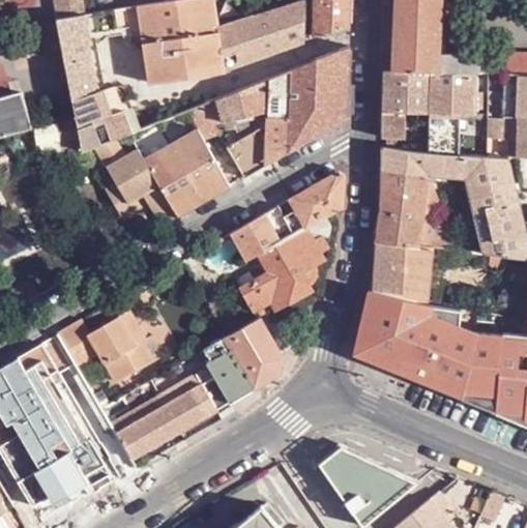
[(51,0),(56,21),(82,17),(80,0),(51,0)]
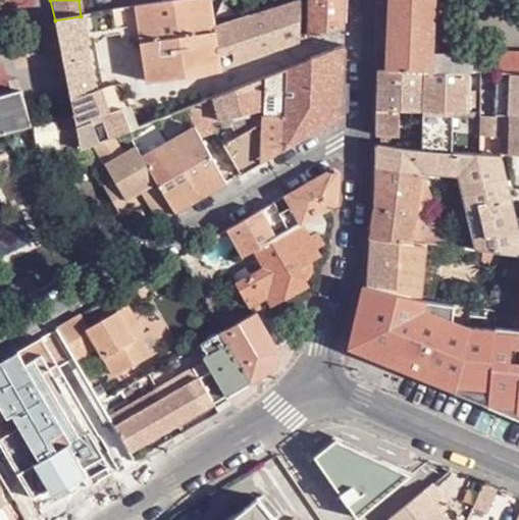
[(211,29),(206,0),(184,0),(135,8),(138,27),(140,41),(140,44),(212,32),(211,29)]
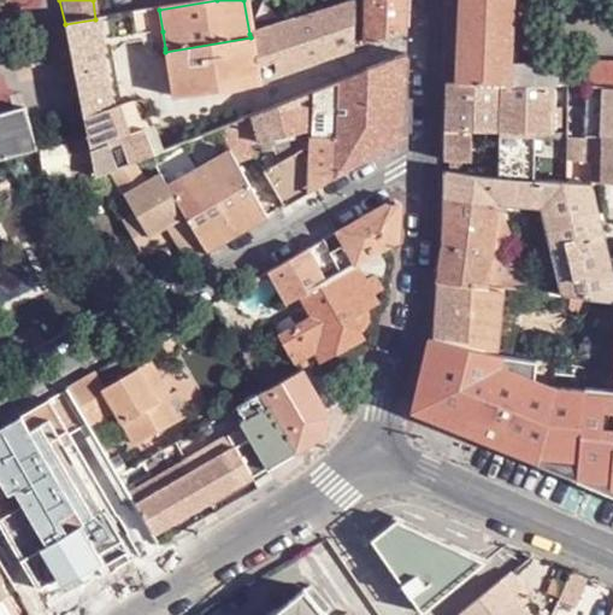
[(263,1),(261,0),(243,0),(249,34),(267,29),(263,1)]
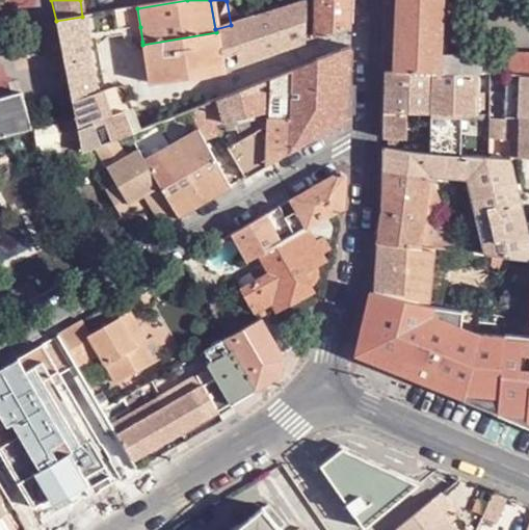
[(348,0),(315,0),(314,40),(348,28),(348,2),(348,0)]
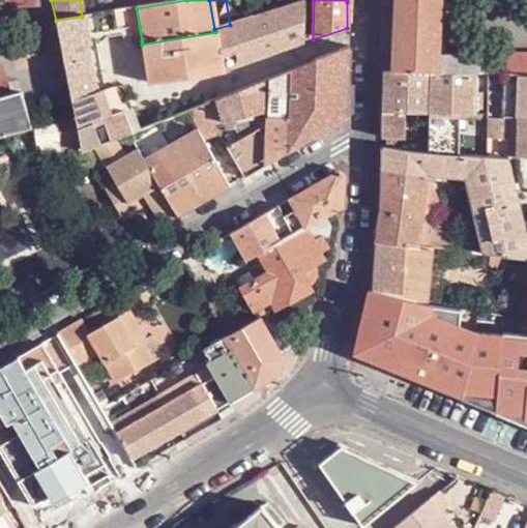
[(437,0),(396,0),(392,72),(393,75),(430,76),(434,76),(435,57),(437,0)]
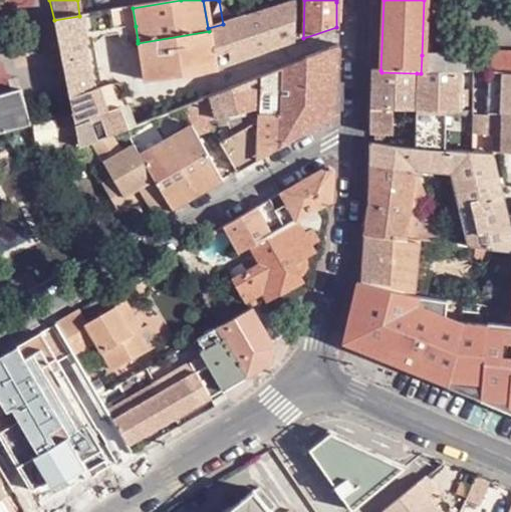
[(293,41),(295,2),(223,24),(228,62),(293,41)]
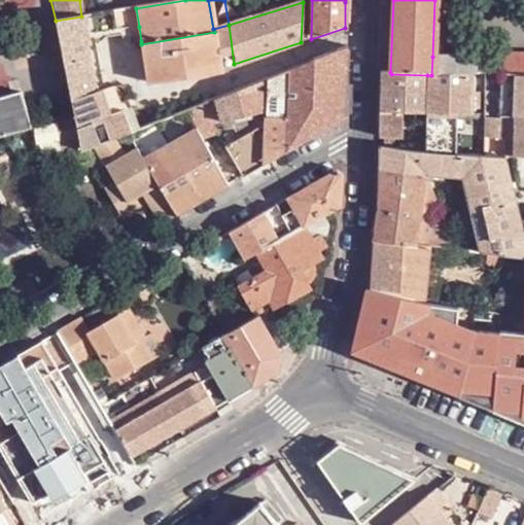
[(56,21),(71,103),(88,97),(101,94),(101,47),(105,33),(130,30),(131,43),(141,41),(139,27),(136,8),(124,10),(104,13),(82,16),(81,16),(56,21)]
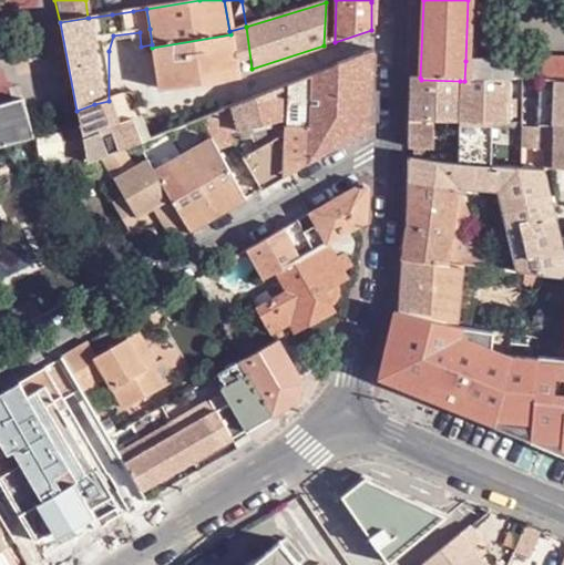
[(246,27),(229,31),(231,34),(236,74),(252,69),(246,27)]
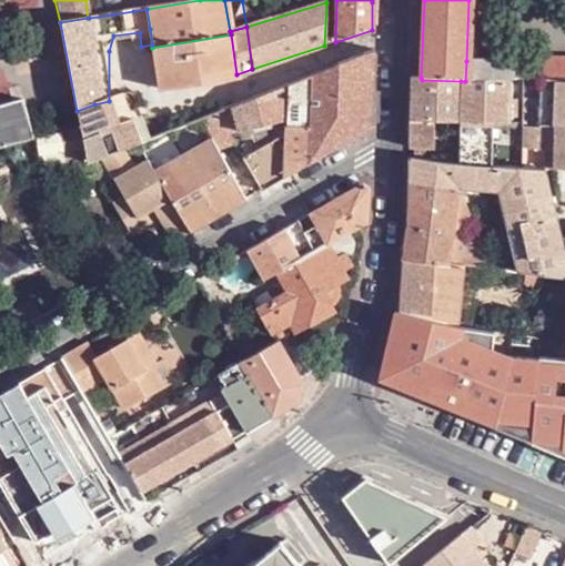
[(236,74),(231,34),(152,48),(159,91),(236,79),(236,74)]
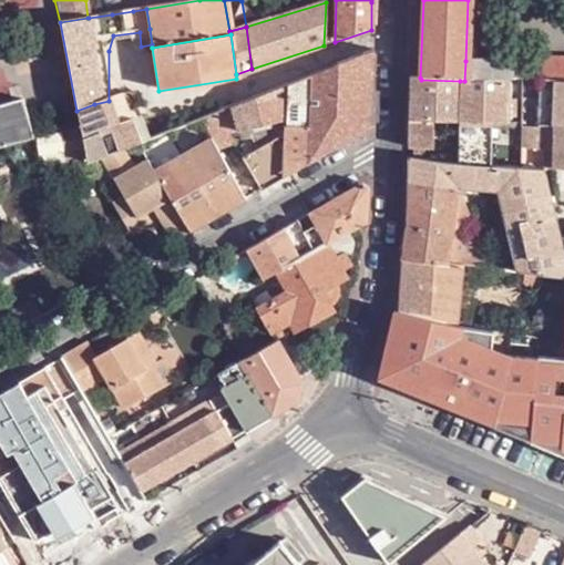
[(370,91),(370,53),(329,69),(256,98),(228,108),(236,133),(244,130),(284,120),(284,114),(308,114),(307,164),(368,129),(370,91)]
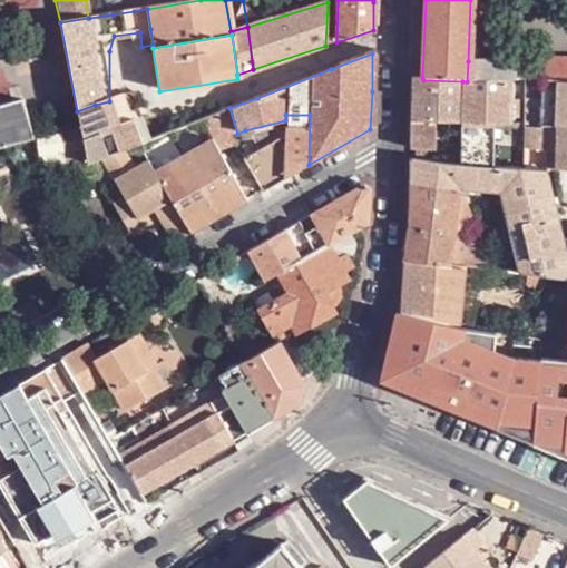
[(518,81),(518,62),(468,61),(467,81),(511,81),(518,81)]
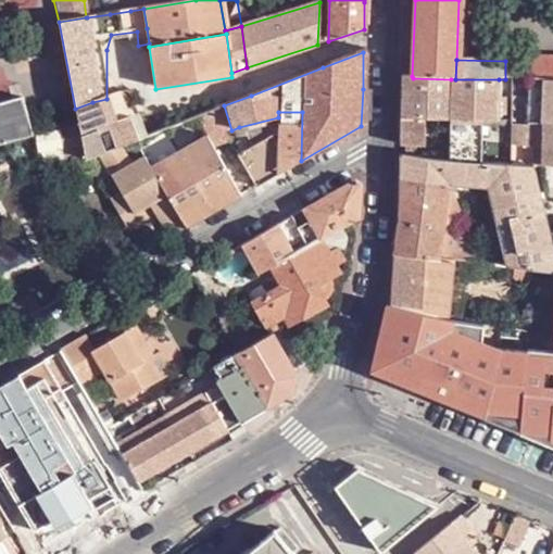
[(552,79),(552,61),(505,61),(505,79),(510,79),(538,79),(552,79)]
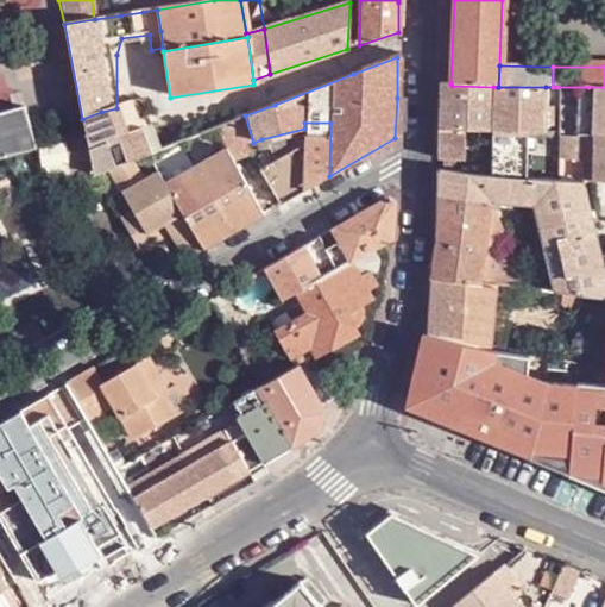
[(464,131),(491,131),(493,87),(452,86),(451,83),(440,82),(439,106),(438,130),(464,131)]
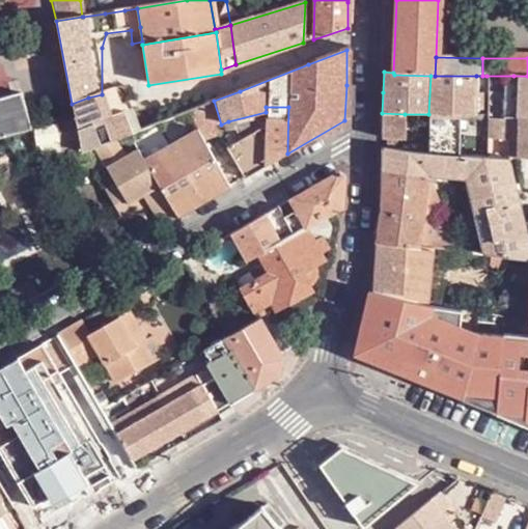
[(475,116),(476,76),(435,76),(431,76),(428,114),(459,115),(475,116)]
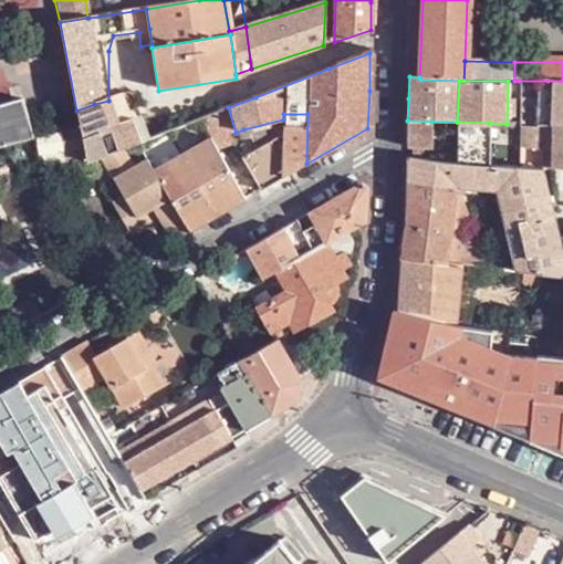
[(562,81),(548,81),(548,128),(562,128),(562,81)]
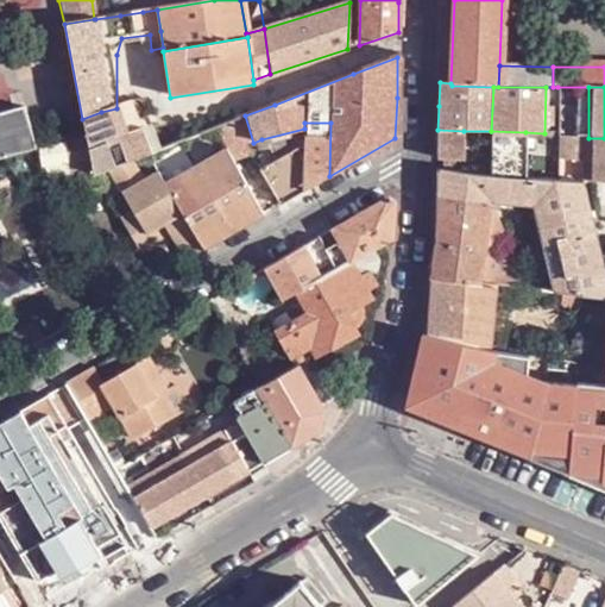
[(117,108),(101,112),(107,141),(126,133),(117,108)]
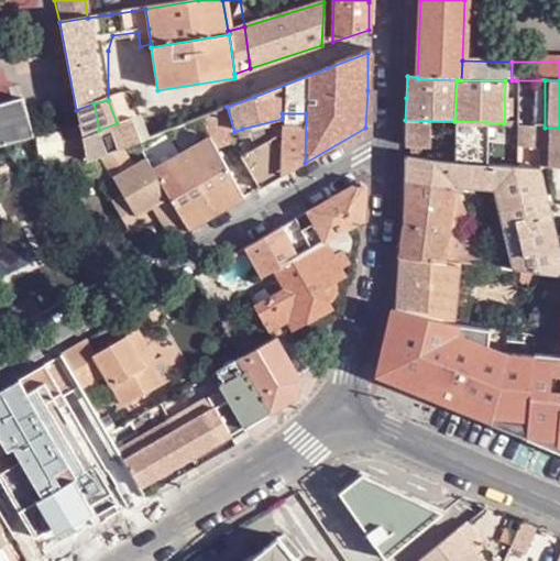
[(0,149),(32,141),(20,101),(0,107),(0,149)]
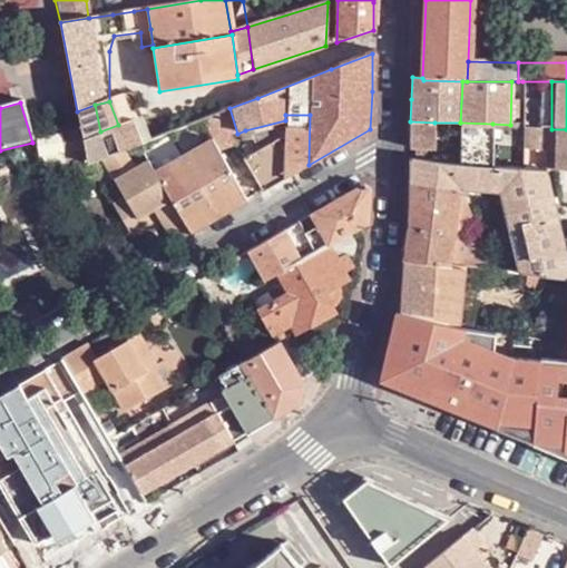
[(95,105),(77,111),(80,133),(81,138),(100,131),(95,105)]
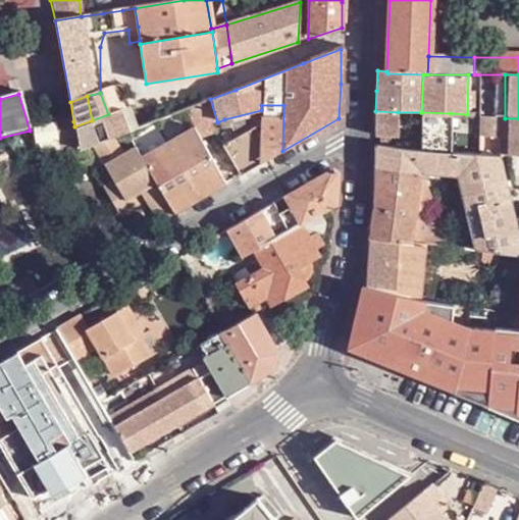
[(190,123),(192,127),(217,122),(210,99),(205,101),(183,110),(190,123)]
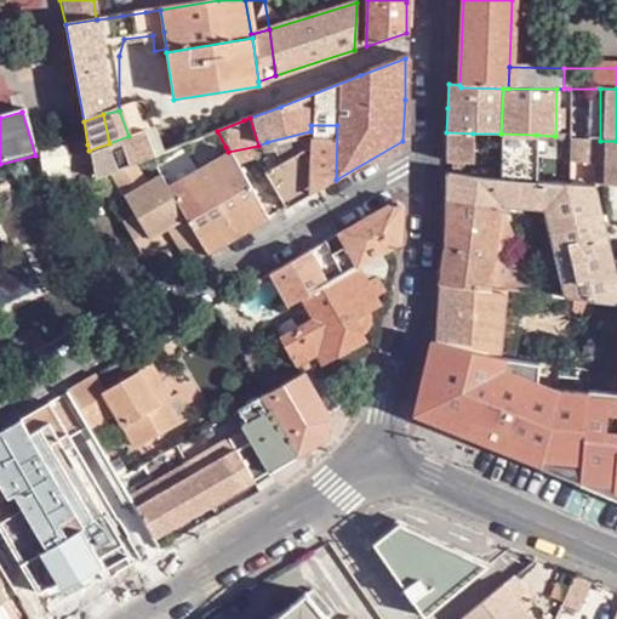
[(309,194),(336,180),(337,125),(310,125),(310,131),(310,147),(309,194)]
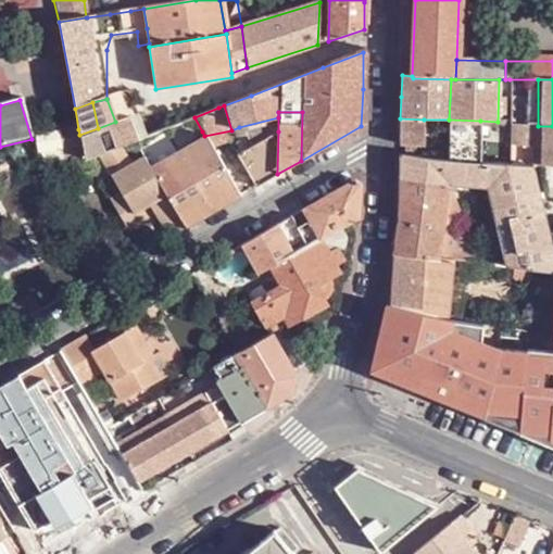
[(135,114),(133,115),(142,137),(135,114)]
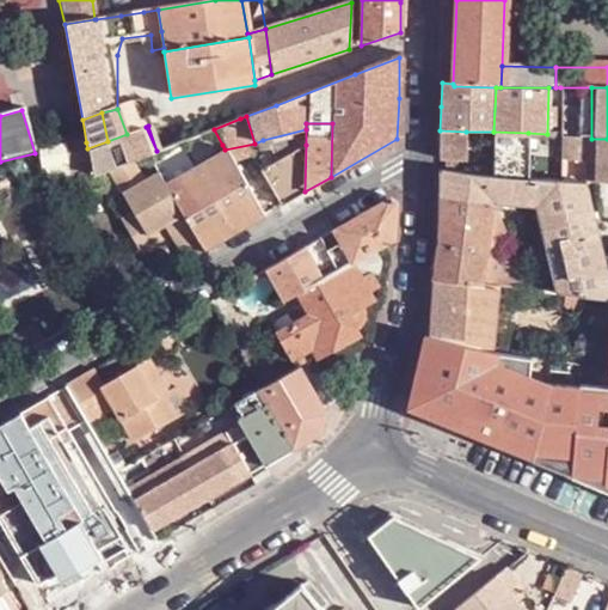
[(108,141),(87,148),(92,176),(105,170),(146,156),(149,154),(157,151),(146,127),(139,129),(127,134),(108,141)]
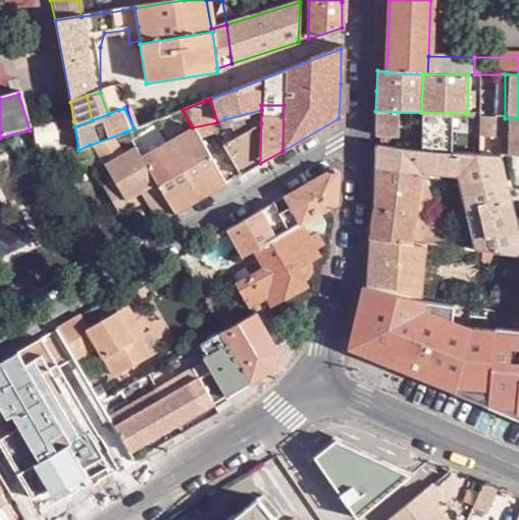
[(261,123),(261,110),(224,119),(235,139),(261,123)]
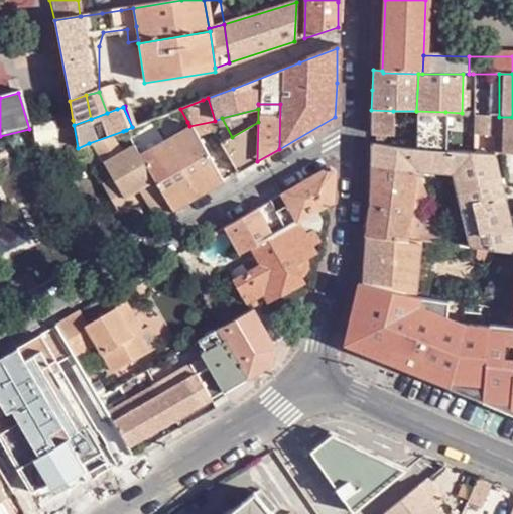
[(371,135),(392,135),(393,111),(371,110),(371,123),(371,135)]
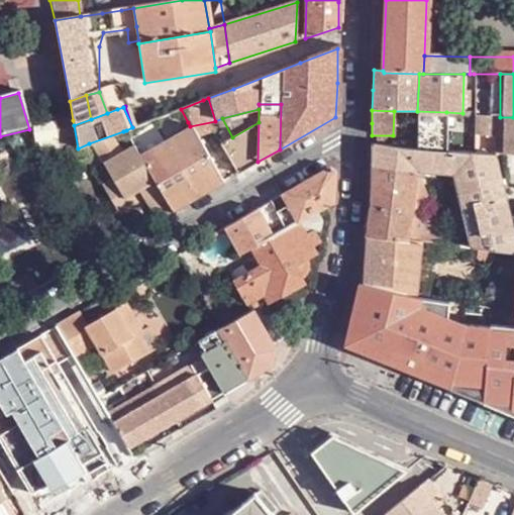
[(416,150),(445,152),(446,112),(417,111),(416,126),(416,150)]
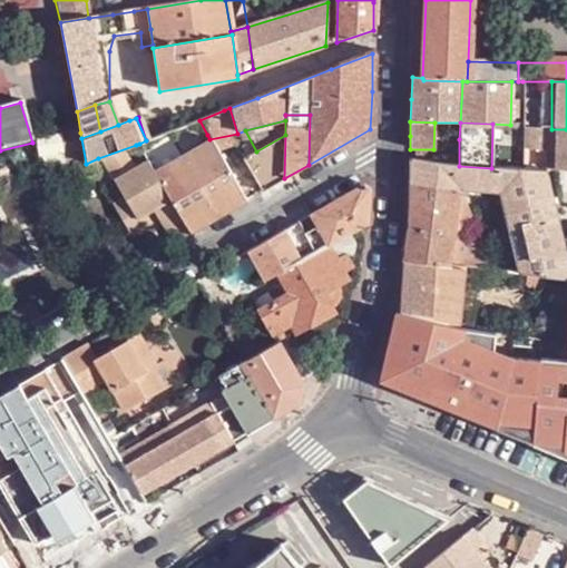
[(551,129),(550,150),(559,152),(561,130),(551,129)]
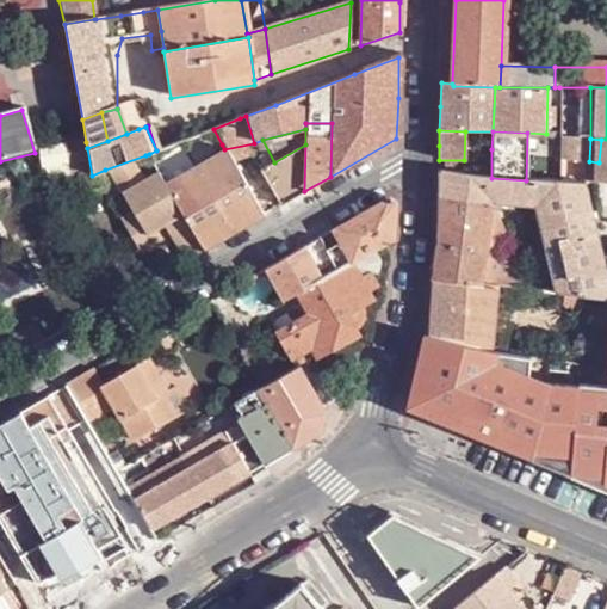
[(599,162),(589,161),(587,184),(606,184),(606,140),(601,140),(599,162)]
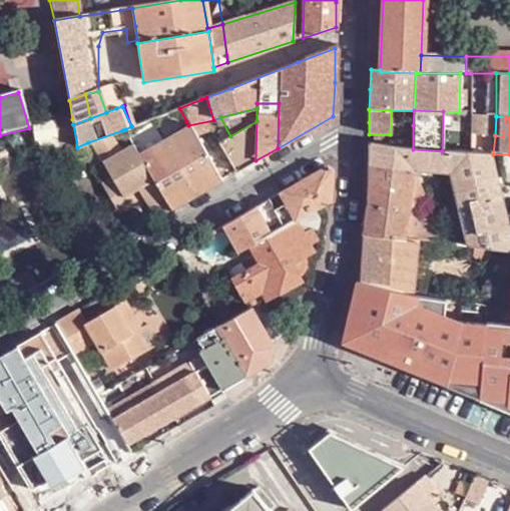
[(60,119),(57,119),(62,150),(77,147),(73,124),(72,119),(68,120),(60,119)]
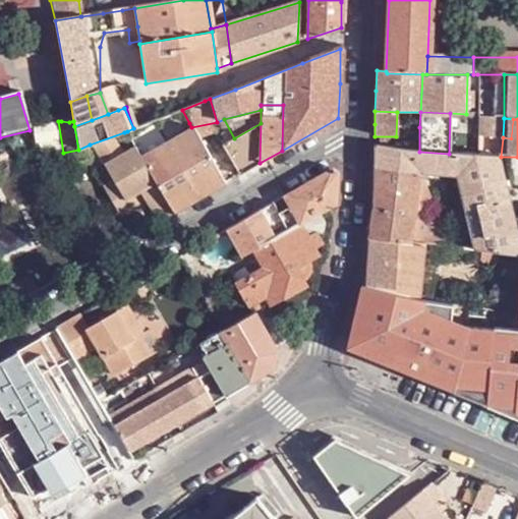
[(219,187),(224,183),(191,127),(189,123),(164,137),(198,198),(210,191),(219,187)]
